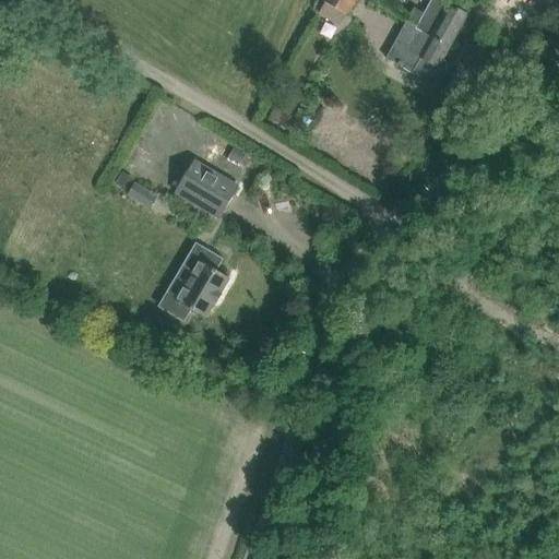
[(357,0),(323,0),(348,14),(357,0)]
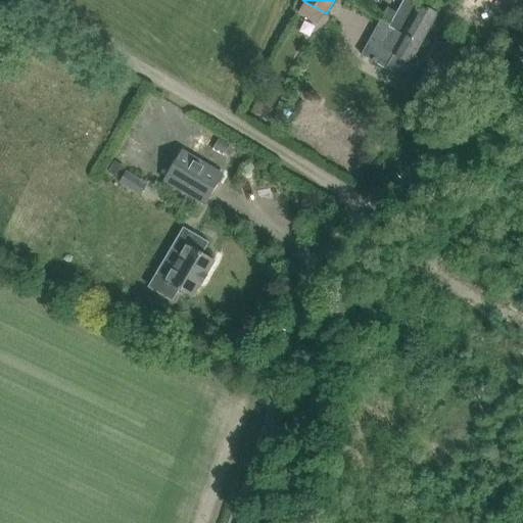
[(393,9),(388,19),(403,28),(409,19),(426,30),(435,13),(412,0),(401,0),(396,11),(393,9)]
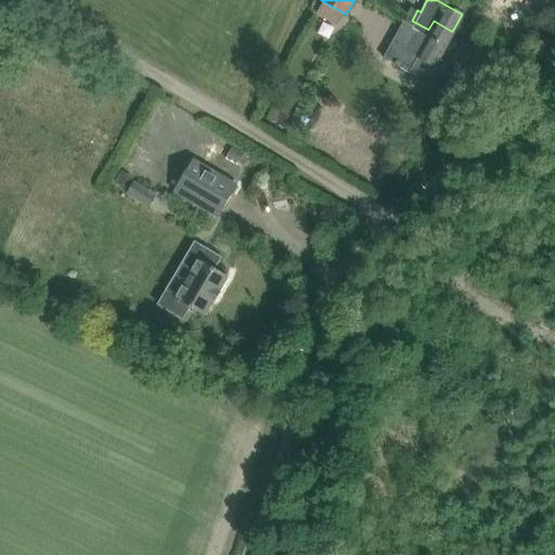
[(392,38),(382,57),(436,87),(437,88),(450,64),(449,63),(448,66),(437,60),(444,46),(446,46),(410,26),(401,22),(392,38)]
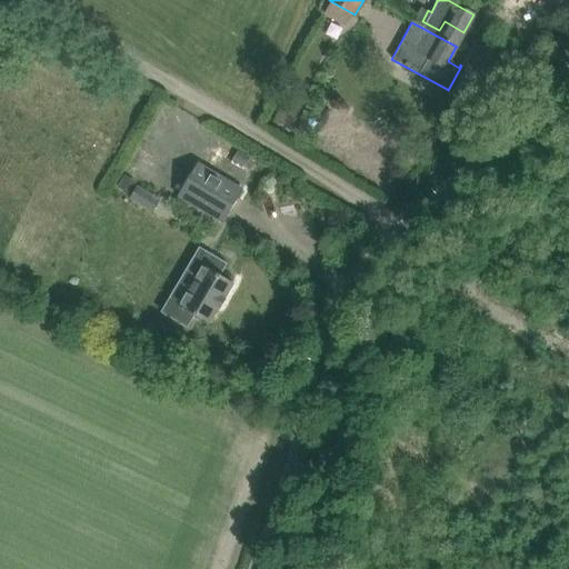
[(291,88),(282,105),(297,113),(306,97),(291,88)]
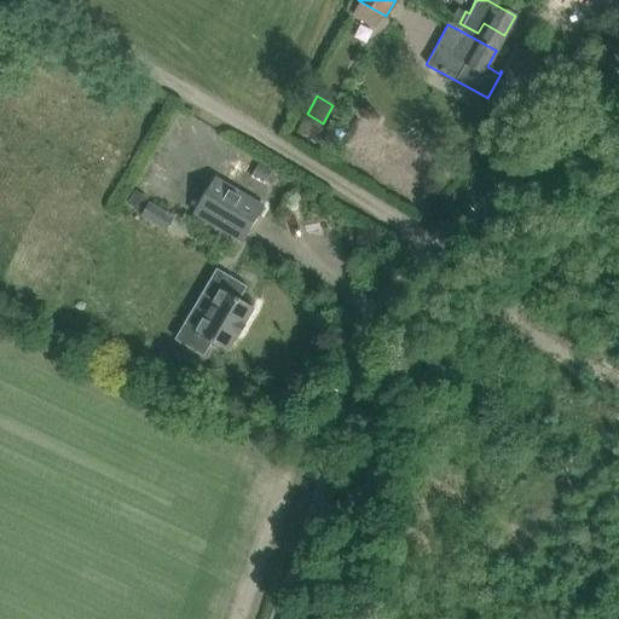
[(304,120),(298,131),(307,136),(313,125),(304,120)]
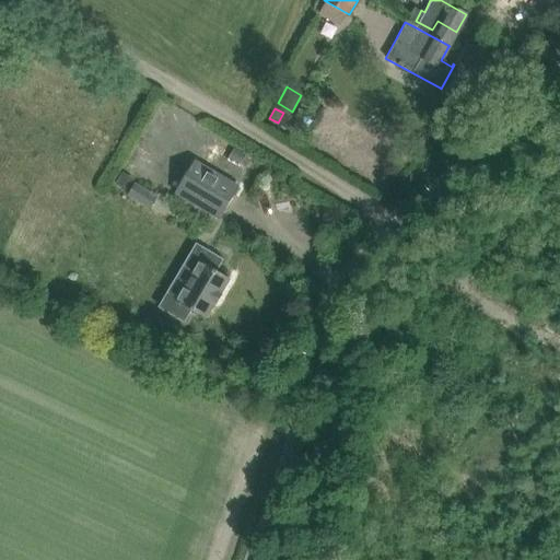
[(234,149),(228,160),(238,166),(245,154),(234,149)]
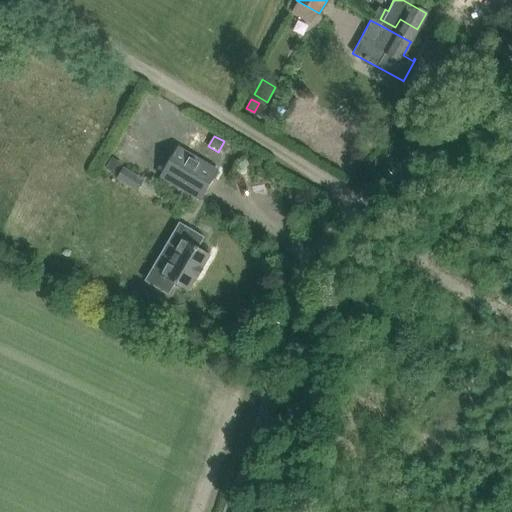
[(218,170),(177,146),(160,176),(200,200),(218,170)]
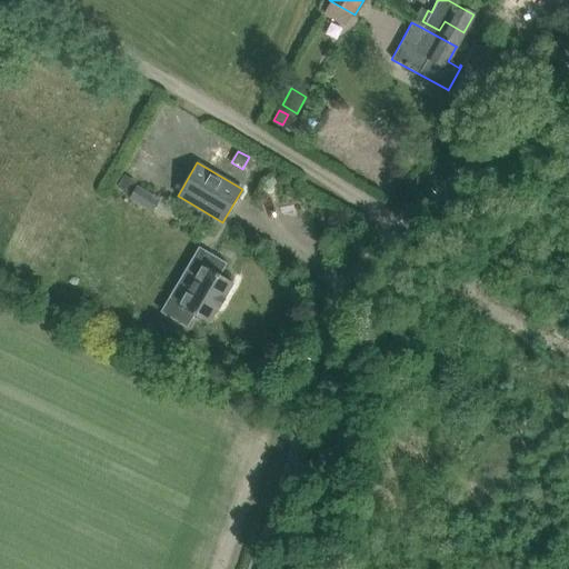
[(126,175),(118,187),(130,193),(137,181),(126,175)]
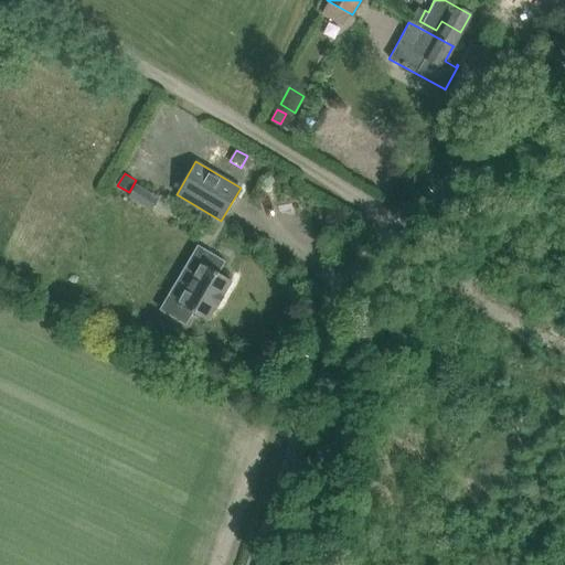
[(151,210),(158,198),(137,183),(129,195),(151,210)]
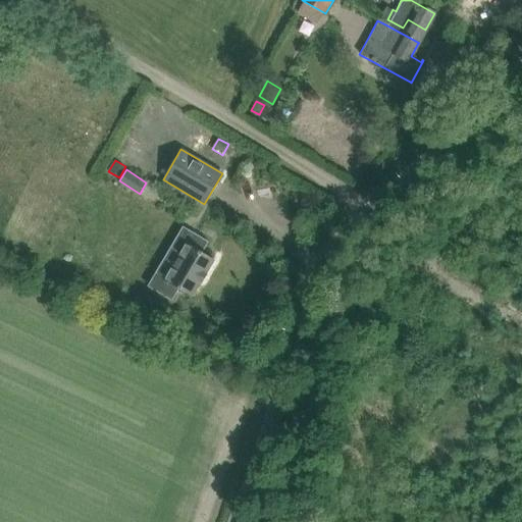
[(214,259),(202,252),(208,242),(188,229),(180,241),(188,245),(167,279),(158,274),(151,286),(171,299),(177,288),(192,296),(200,281),(202,282),(207,273),(206,273),(214,259)]
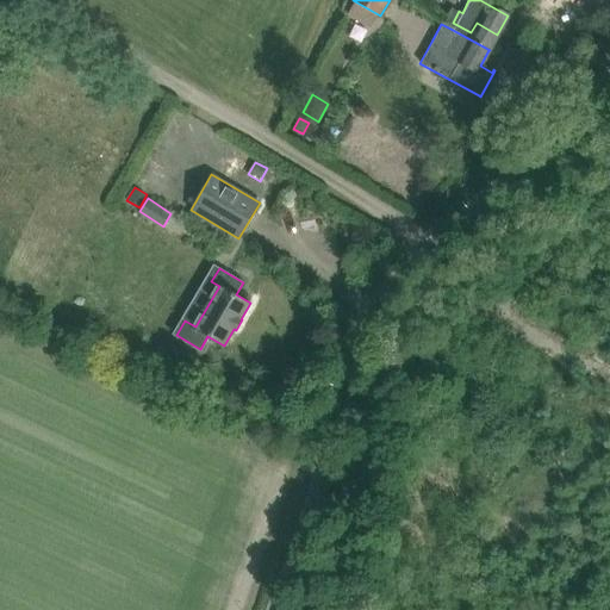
[(458,609),(455,609),(453,609),(442,609),(414,597),(408,609),(458,609)]
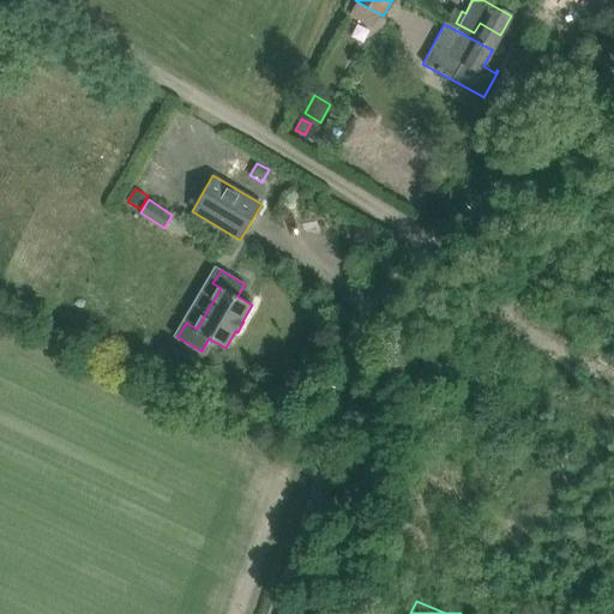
[(601,613),(582,602),(575,613),(601,613)]
